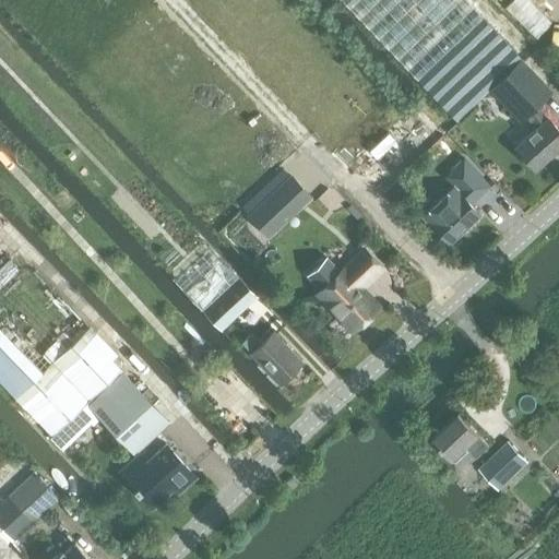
[(341,0),(454,120),(489,90),(520,121),(526,116),(535,126),(513,145),(534,168),(558,145),(558,128),(547,115),(546,116),(537,105),(551,91),(520,58),(464,0),(341,0)]
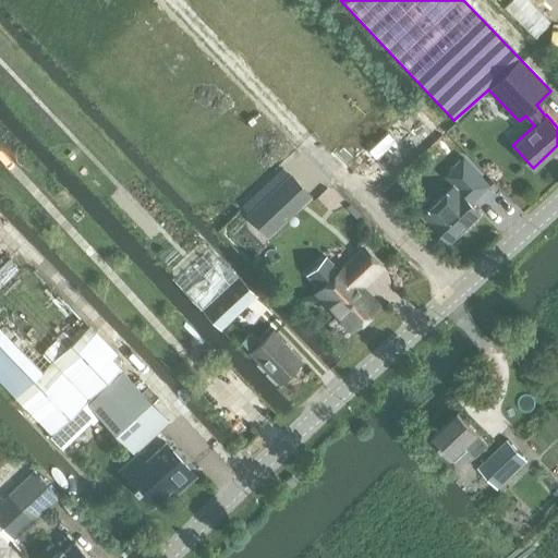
[(528,0),(509,0),(502,8),(533,38),(549,22),(528,0)]
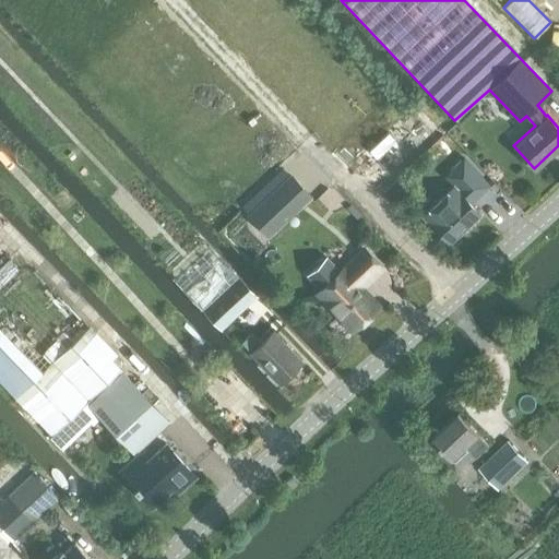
[(452,183),(421,214),(449,241),(479,212),(471,202),(489,185),(464,157),(444,176),(452,183)]
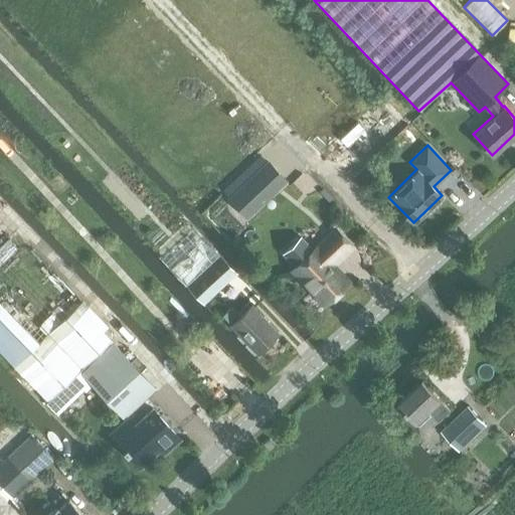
[(302,234),(283,253),(293,264),(289,269),(323,304),(350,278),(337,265),(353,248),(332,225),(312,245),(302,234)]
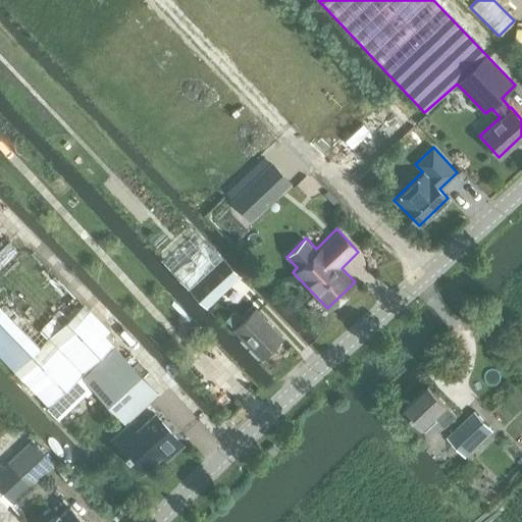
[(203,237),(169,269),(189,290),(190,290),(206,307),(240,275),(223,258),(223,257),(203,237)]
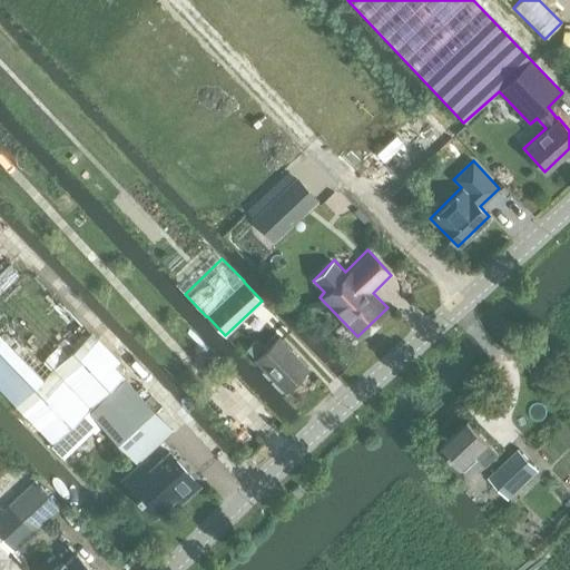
[(0,333),(0,389),(52,443),(51,445),(64,459),(100,423),(138,461),(170,430),(114,367),(118,362),(90,332),(41,377),(0,333)]
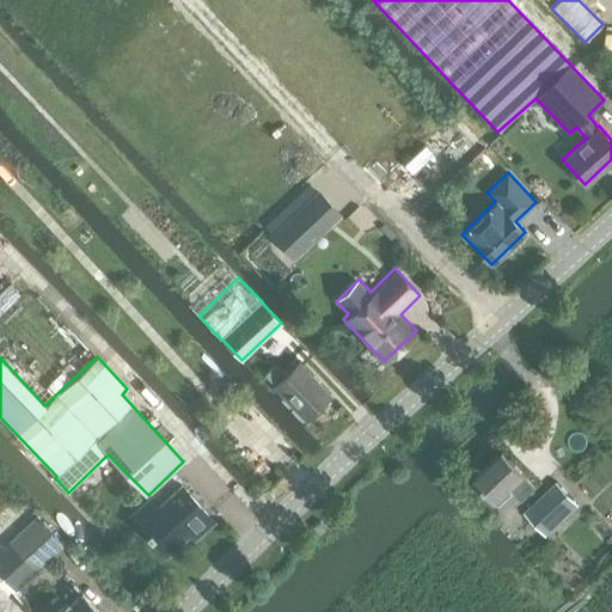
[(331,396),(297,360),(283,373),(274,365),(264,373),(306,420),(331,396)]
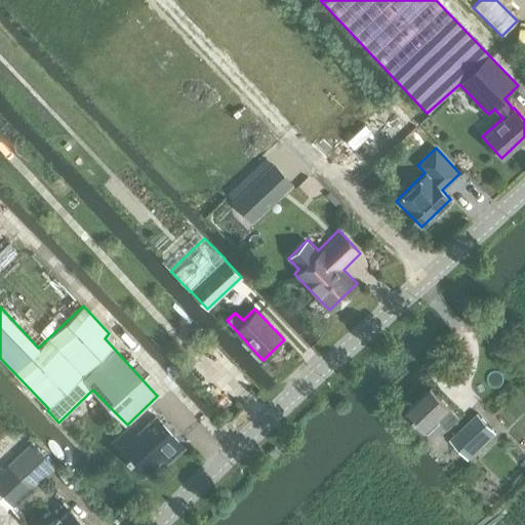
[(447,429),(459,417),(450,406),(432,386),(406,410),(416,420),(413,425),(430,442),(445,428),(447,429)]
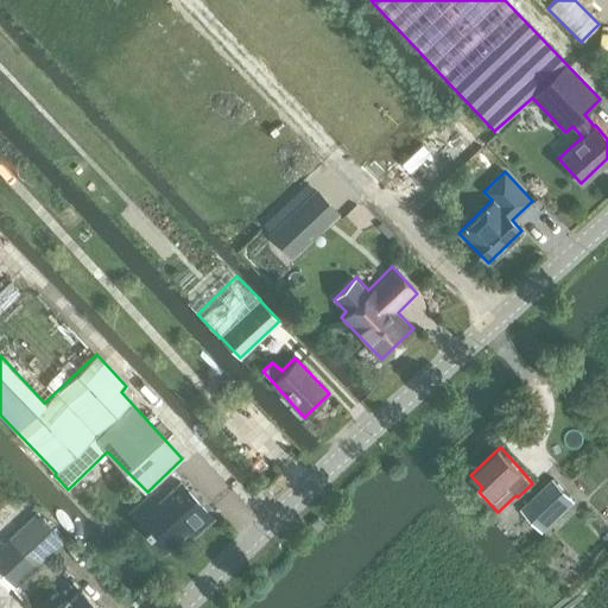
[(160,493),(182,475),(175,468),(154,486),(160,493)]
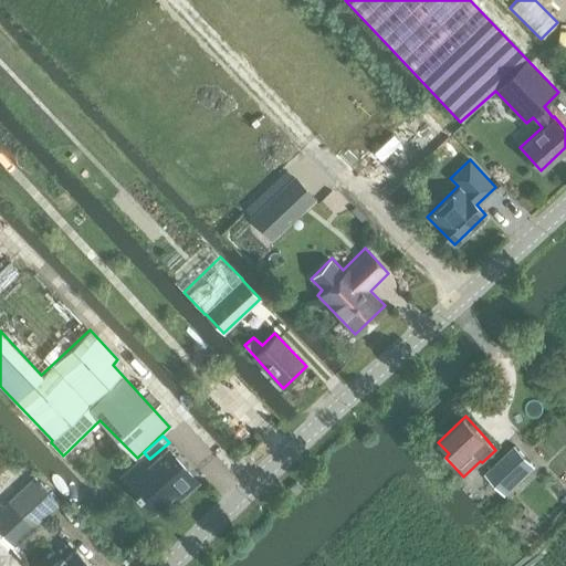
[(515,446),(485,475),(505,495),(535,467),(515,446)]
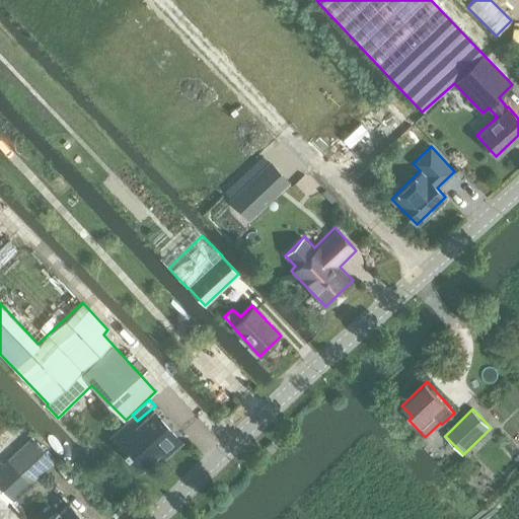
[(134,428),(117,443),(140,469),(156,455),(176,436),(154,411),(134,428)]
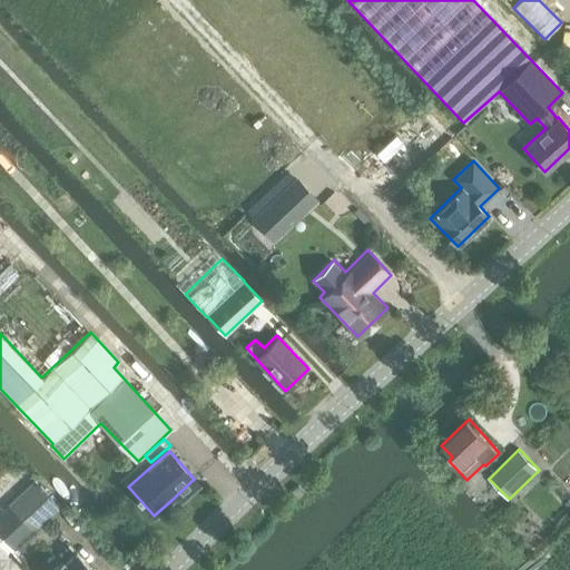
[(35,480),(0,510),(0,538),(12,551),(58,507),(35,480)]
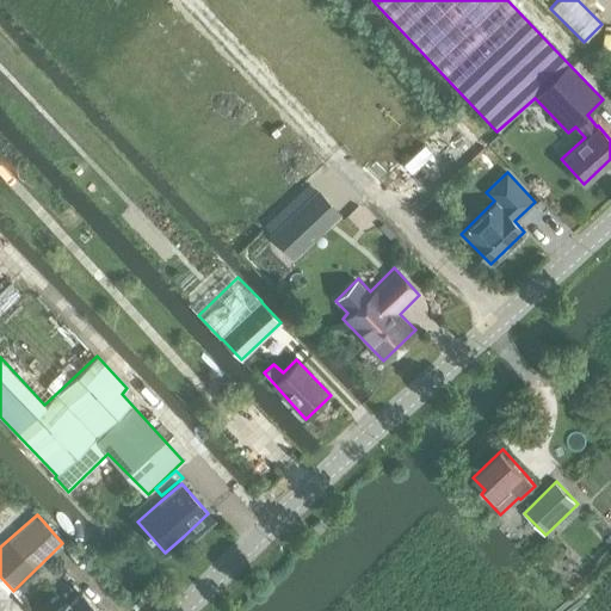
[(68,600),(56,610),(99,610),(81,592),(69,603),(68,600)]
